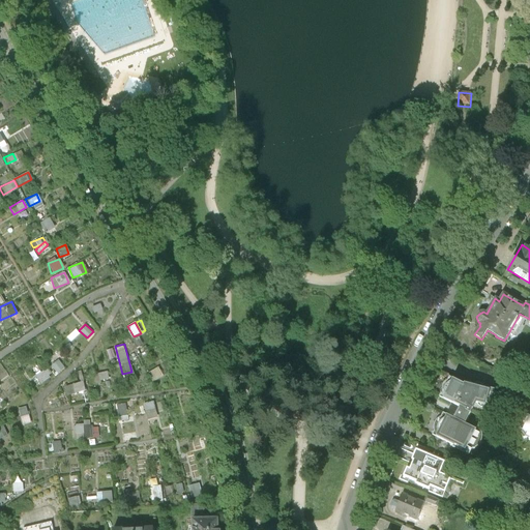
[(57,355),(50,358),(56,372),(62,369),(57,355)]
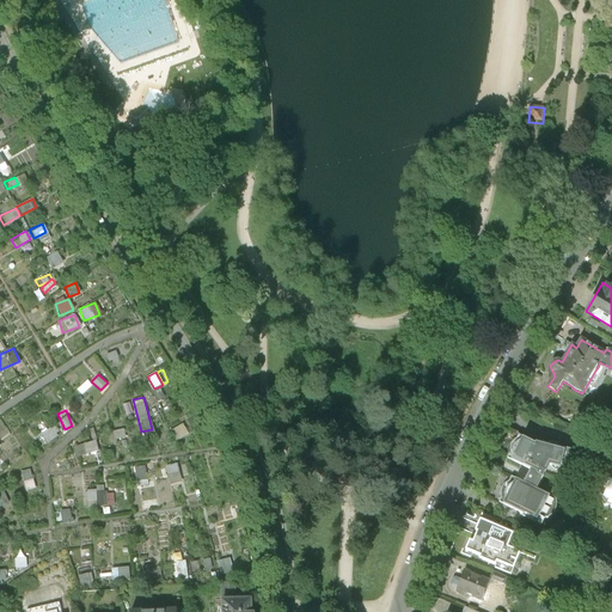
[(49,428),(42,433),(47,441),(54,436),(49,428)]
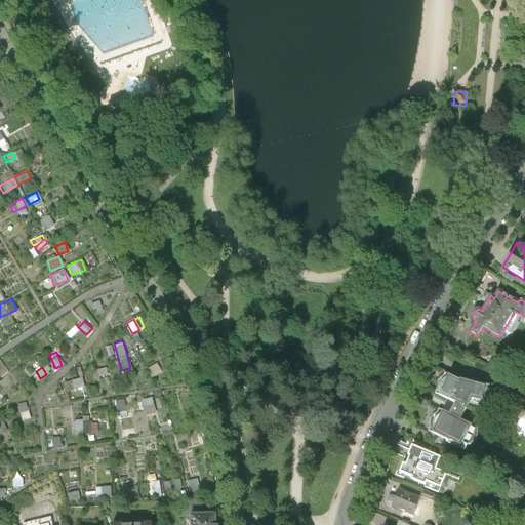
[(459,381),(445,374),(443,377),(440,378),(438,381),(437,385),(436,388),(437,391),(435,394),(456,404),(467,409),(471,400),(485,403),(489,387),(460,379),(459,381)]
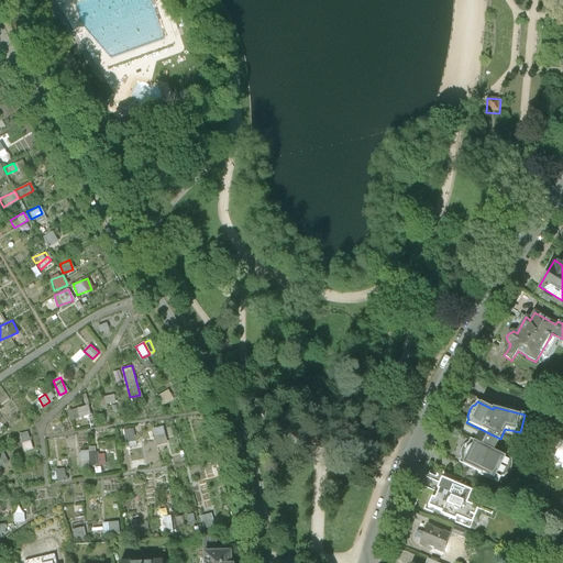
[(68,409),(70,419),(90,416),(88,405),(68,409)]
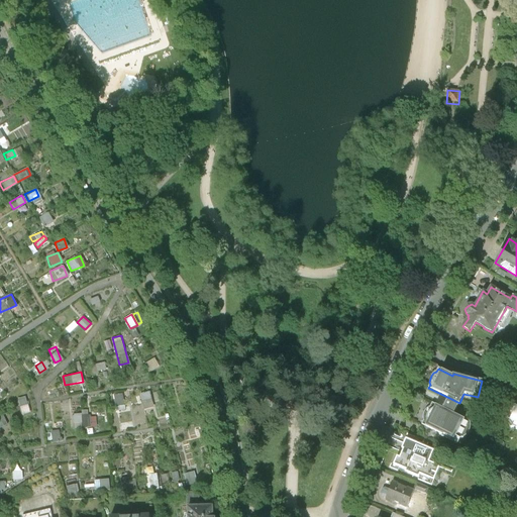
[(143,409),(154,406),(150,390),(139,393),(143,409)]
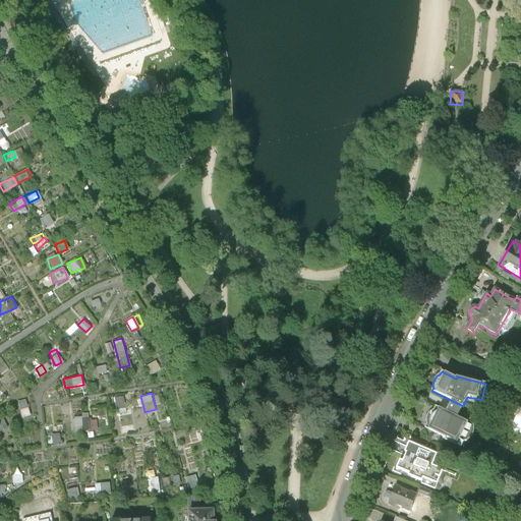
[(114,397),(115,409),(123,408),(123,396),(114,397)]
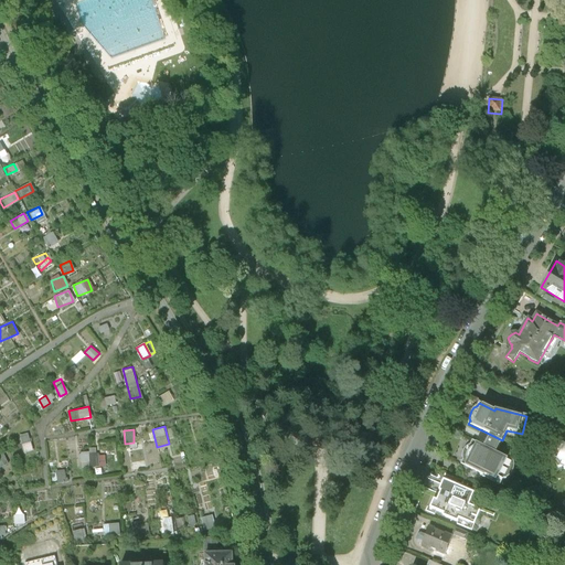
[(31,433),(21,434),(22,451),(32,451),(31,433)]
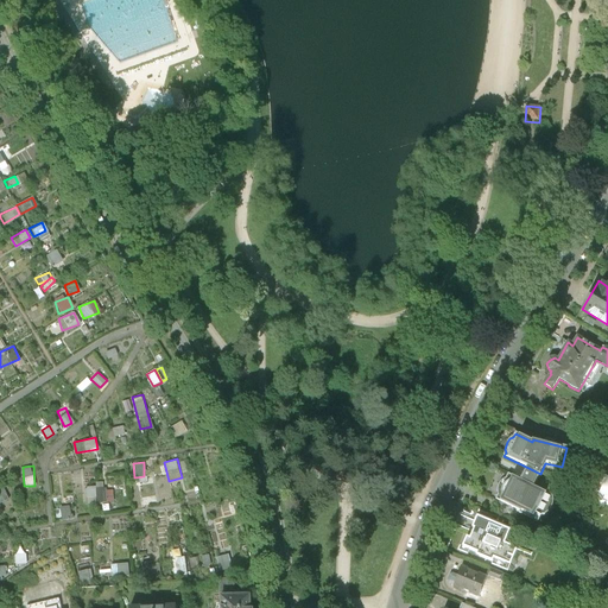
[(533,487),(540,474),(529,468),(523,481),(533,487)]
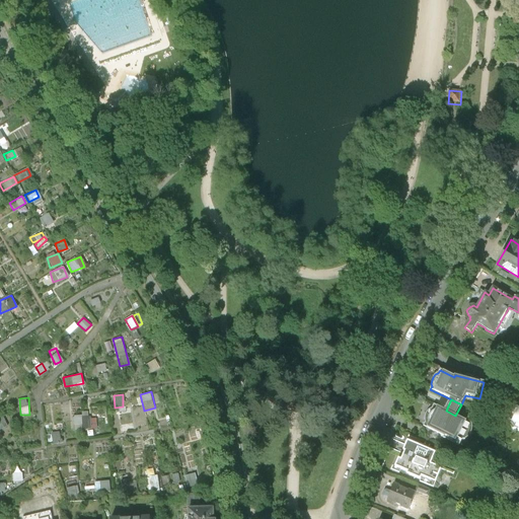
[(471,424),(455,416),(446,411),(434,404),(433,408),(431,409),(429,410),(427,412),(426,416),(425,419),(425,423),(423,426),(445,437),(444,439),(446,440),(446,441),(447,443),(448,445),(449,446),(451,446),(453,446),(455,446),(456,445),(458,446),(461,439),(463,440),(465,439),(468,437),(469,435),(470,433),(471,431),(472,429),(472,427),(471,424)]
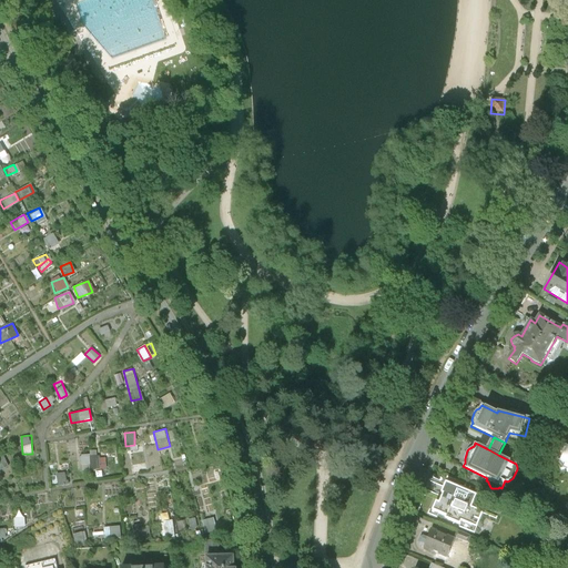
[(567,447),(563,445),(555,460),(567,466),(567,447)]
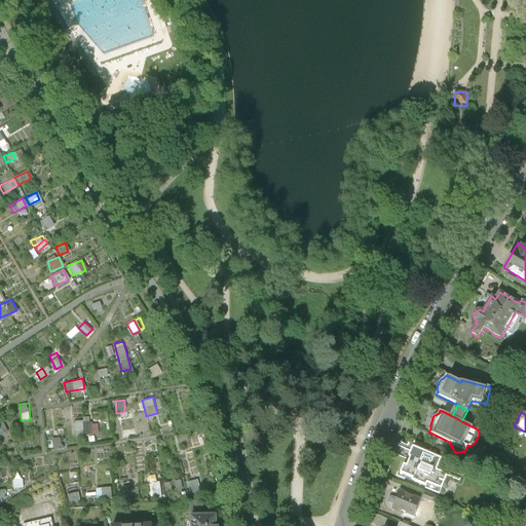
[(83,435),(98,434),(97,422),(89,422),(88,416),(82,416),(83,435)]
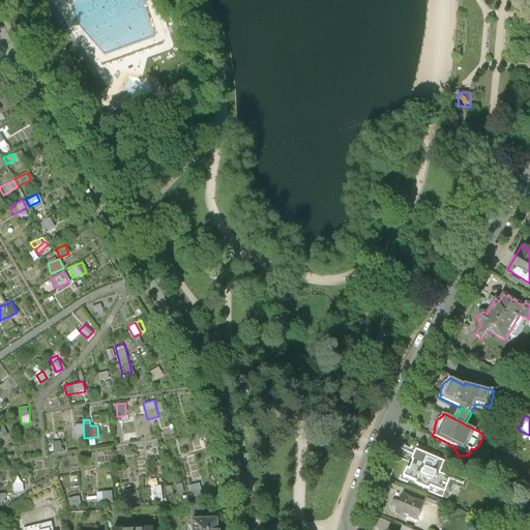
[(83,422),(74,423),(75,439),(84,438),(83,422)]
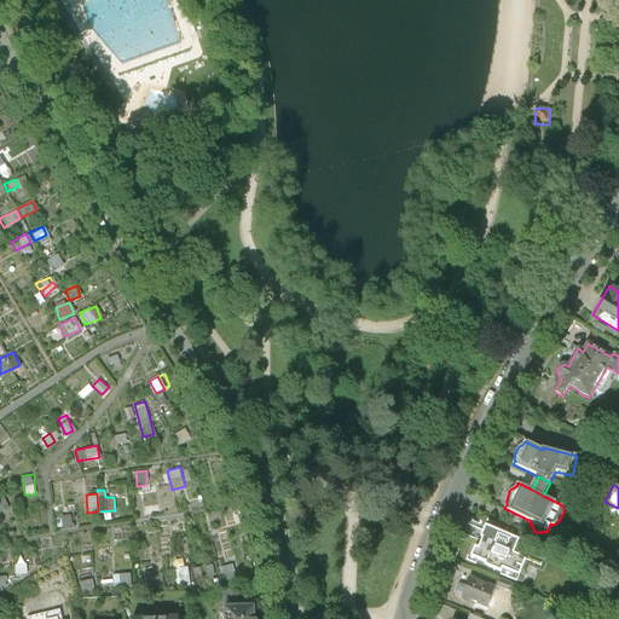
[(5,495),(0,497),(0,513),(11,508),(5,495)]
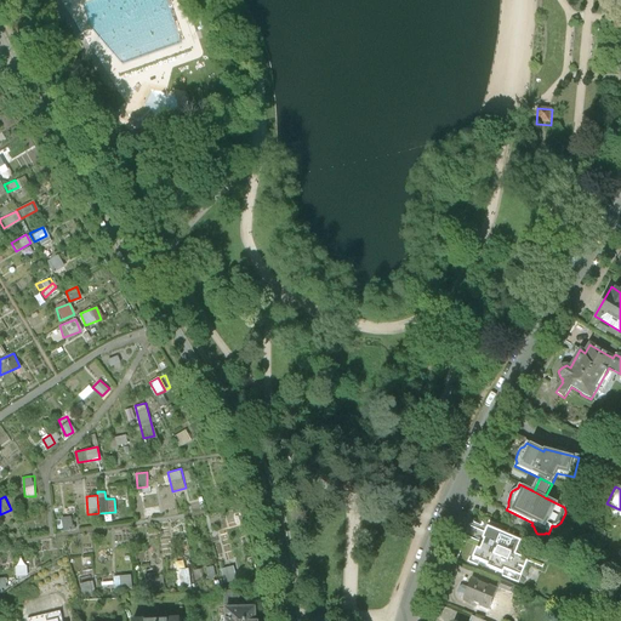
[(522,542),(488,528),(483,539),(485,540),(480,551),(477,548),(473,557),(488,564),(486,567),(503,574),(505,570),(520,576),(528,560),(516,556),(522,542)]
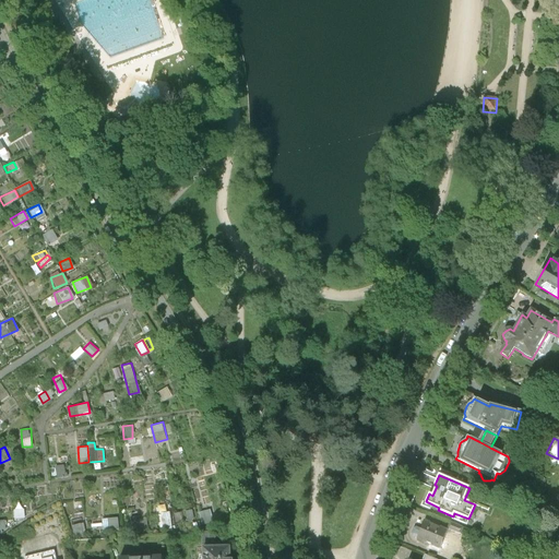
[(138,515),(130,516),(132,530),(140,527),(138,515)]
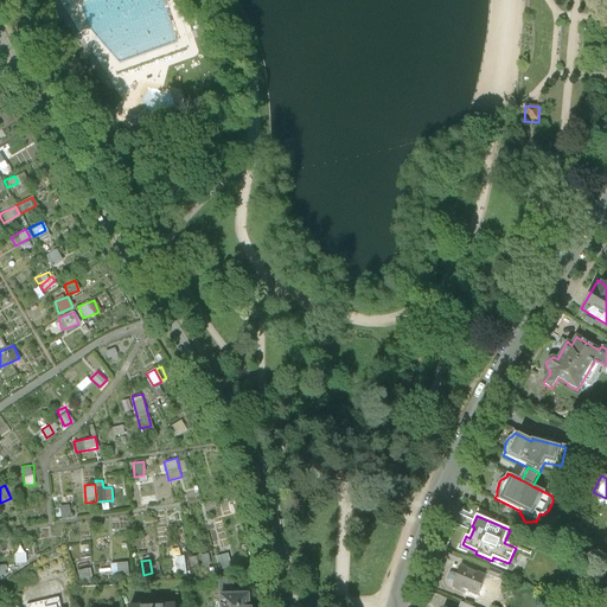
[(108,563),(109,577),(128,576),(127,562),(108,563)]
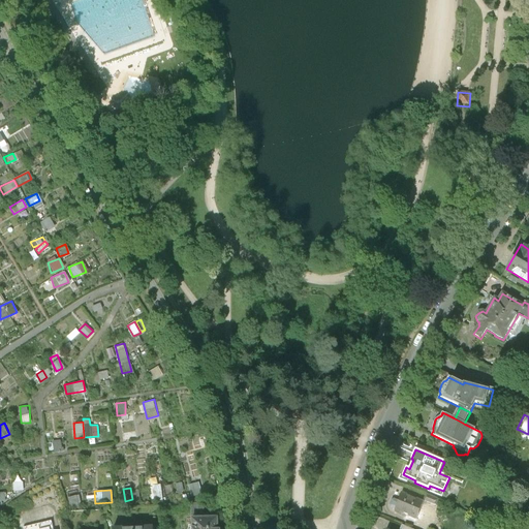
[(423,503),(402,494),(398,501),(394,500),(392,500),(390,506),(391,508),(422,521),(424,518),(430,520),(436,505),(424,500),(423,503)]
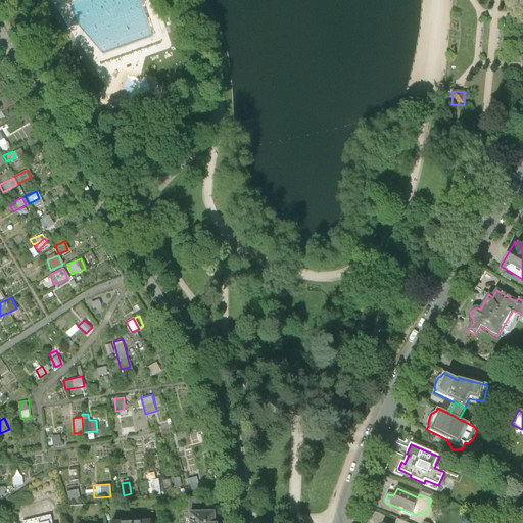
[(421,489),(419,494),(431,500),(433,494),(421,489)]
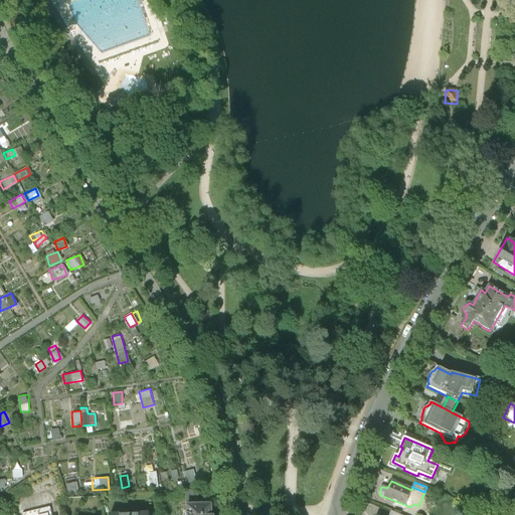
[(211,514),(211,505),(187,505),(186,514),(211,514)]
